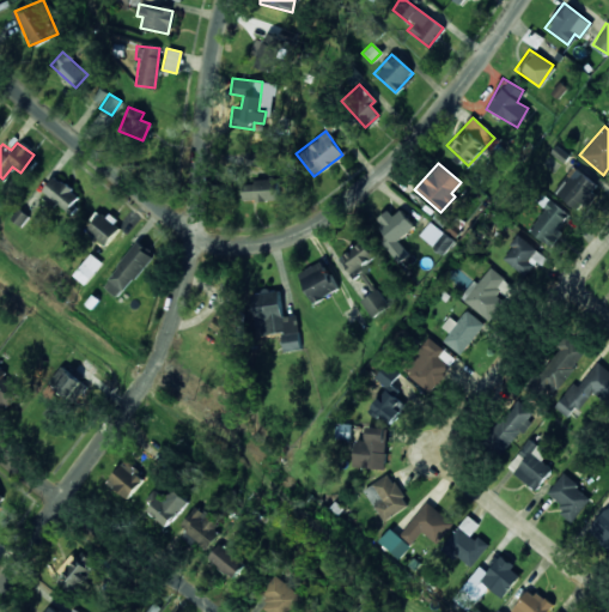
[(596,186),(572,165),(552,191),(576,210),(596,186)]
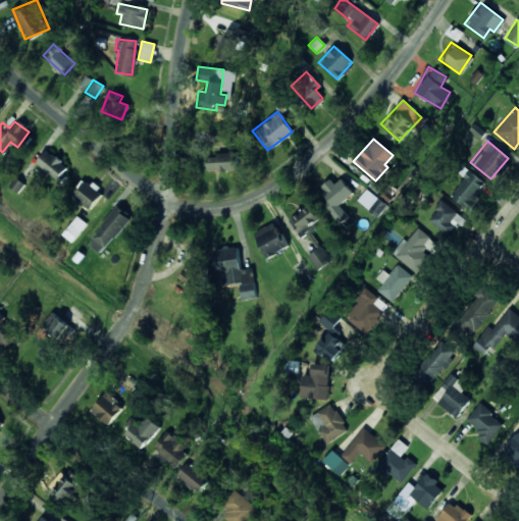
[(68,166),(43,150),(34,164),(60,180),(68,166)]
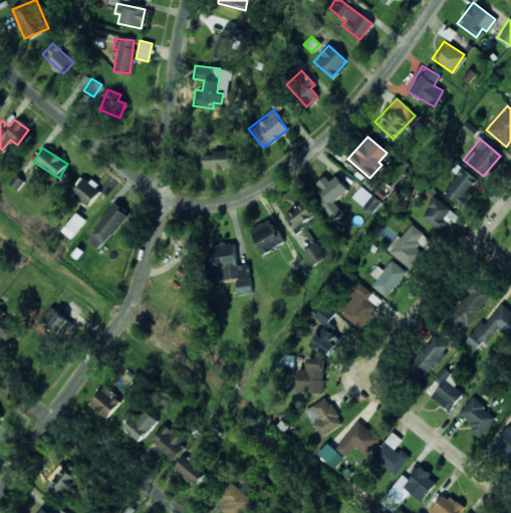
[(231,150),(200,152),(201,168),(231,167),(231,150)]
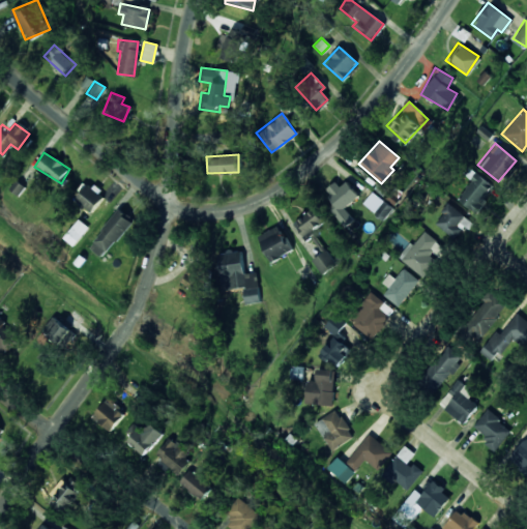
[(492,186),(475,172),(455,197),(472,211),(492,186)]
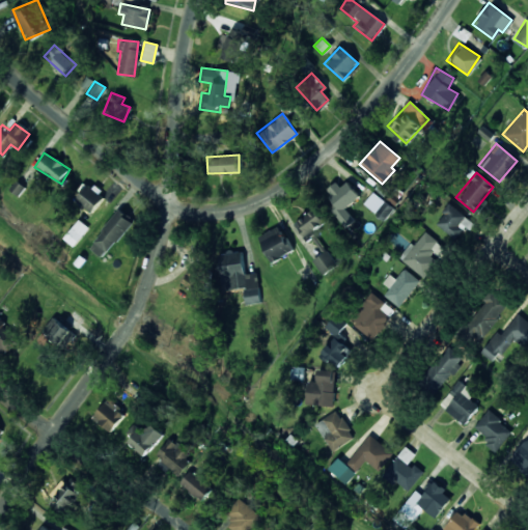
[(7,190),(18,195),(22,186),(12,180),(7,190)]
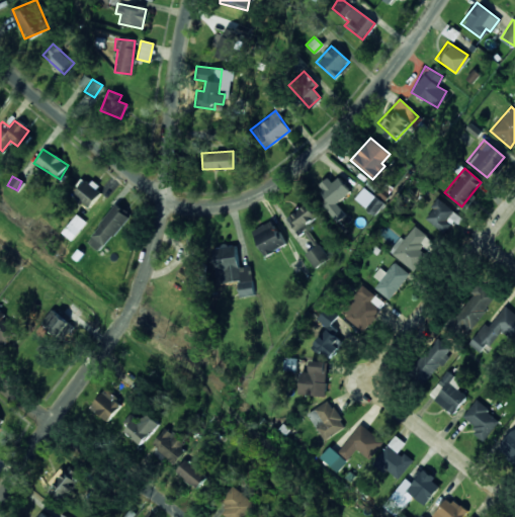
[(316,185),(326,197),(320,202),(336,221),(344,214),(335,202),(349,191),(337,176),(331,182),(326,177),(316,185)]
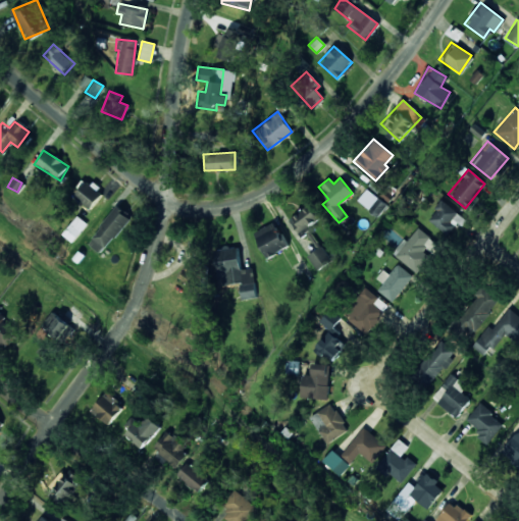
[(75,186),(79,189),(72,196),(89,209),(100,194),(81,178),(75,186)]
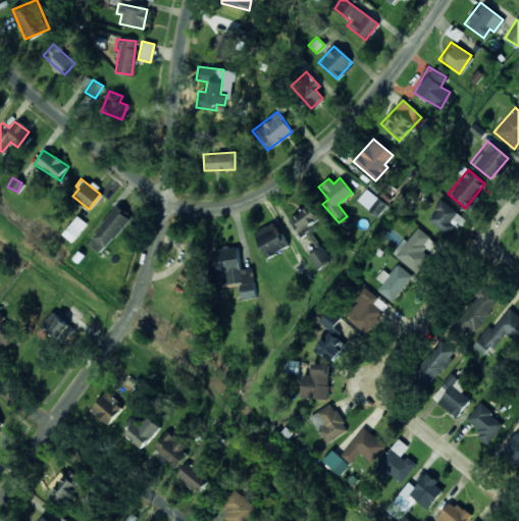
[(366,209),(375,216),(385,205),(376,198),(366,209)]
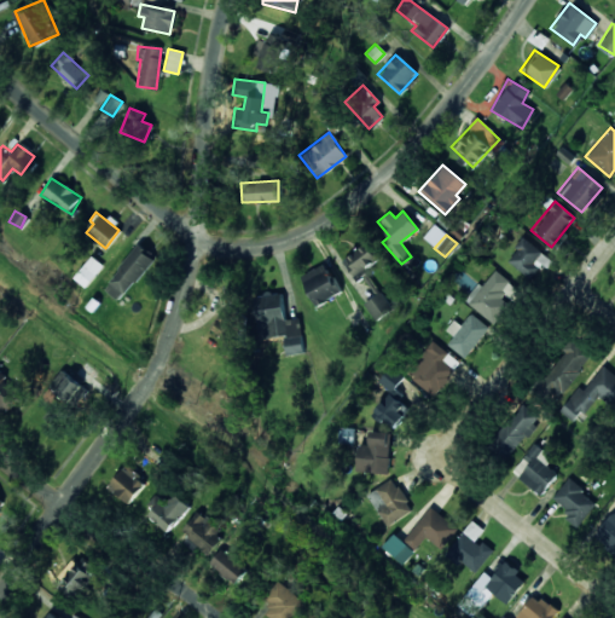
[(504,260),(531,279),(547,256),(521,238),(504,260)]
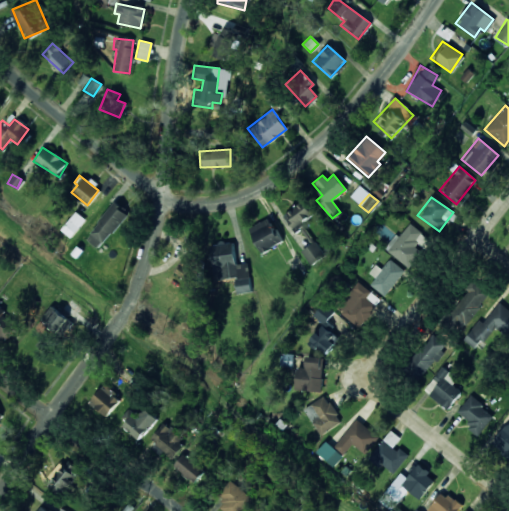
[(313,215),(302,200),(281,215),(292,229),(313,215)]
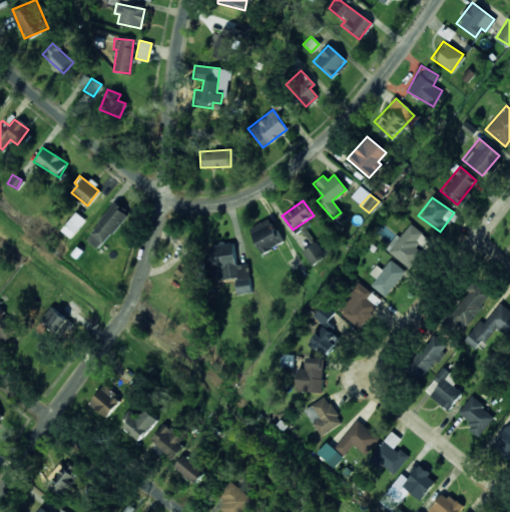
[(126,213),(113,202),(84,237),(97,248),(126,213)]
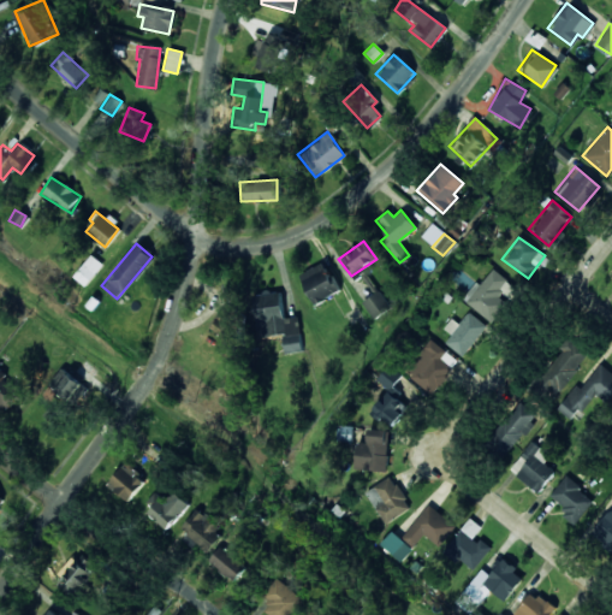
[(71,276),(83,285),(100,264),(89,254),(71,276)]
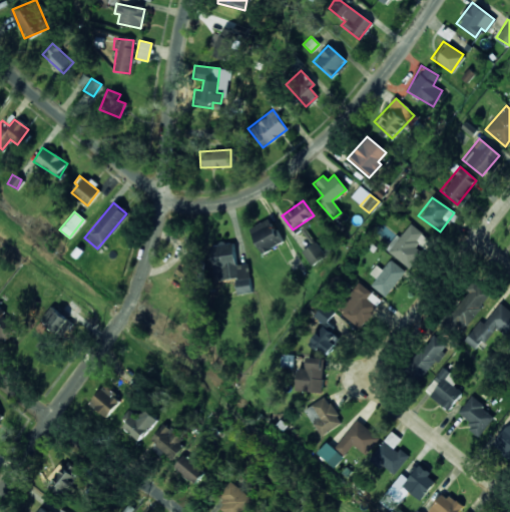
[(247,227),(260,252),(281,242),(269,217),(247,227)]
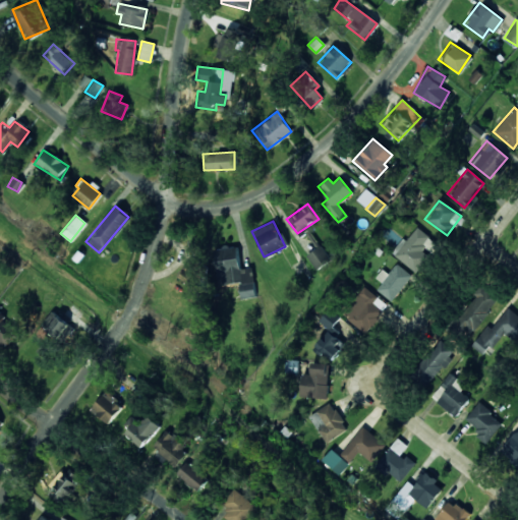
[(414,272),(428,253),(427,253),(436,243),(413,226),(391,253),(414,272)]
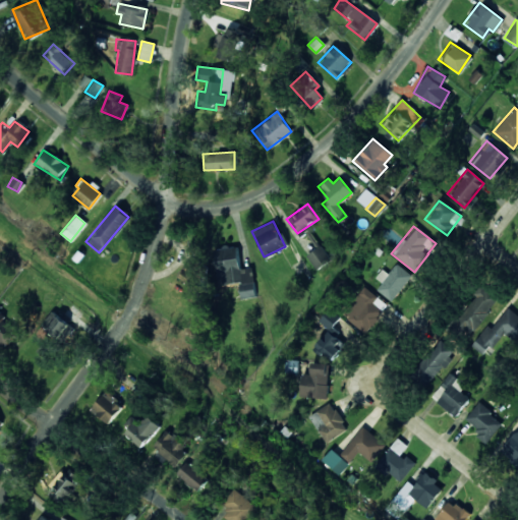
[(304,254),(313,270),(329,261),(320,245),(304,254)]
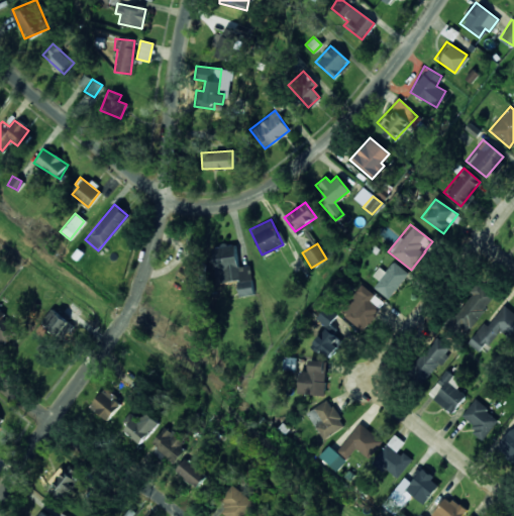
[(251,294),(249,265),(236,267),(234,244),(210,246),(214,283),(235,280),(237,296),(251,294)]
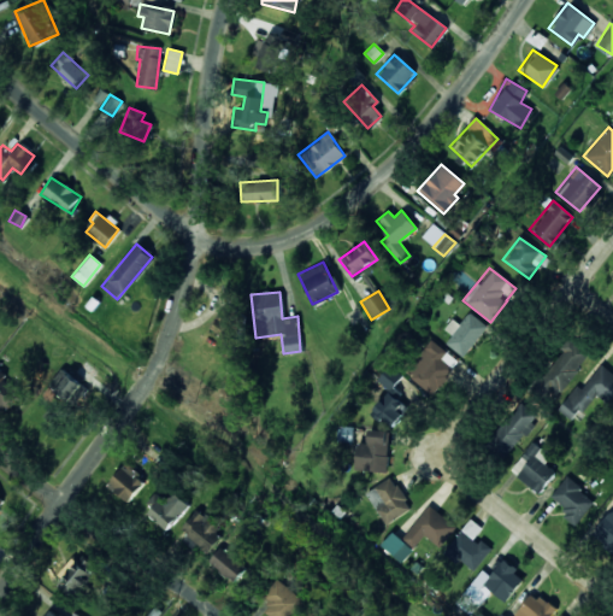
[(228,339),(240,317),(220,306),(208,329),(228,339)]
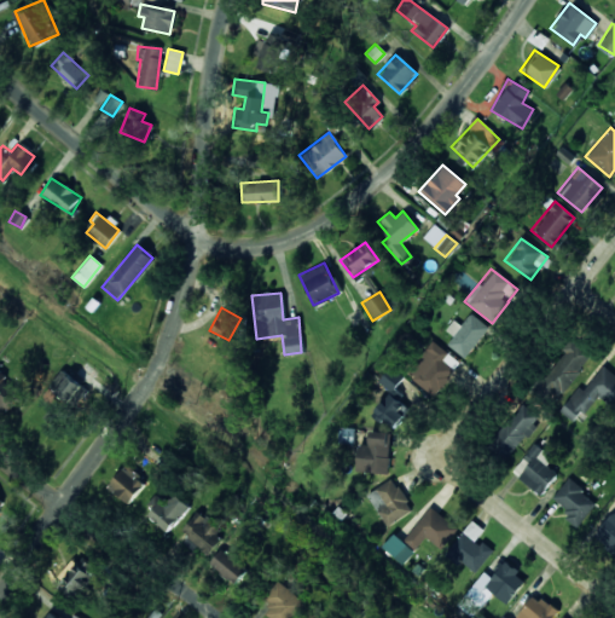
[(451,319),(444,329),(451,335),(445,344),(463,357),(487,327),(469,312),(459,325),(451,319)]
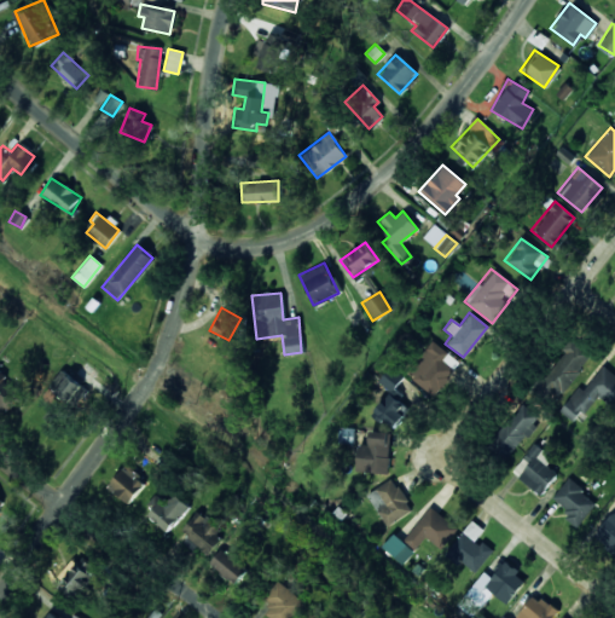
[(535,381),(552,397),(591,356),(573,339),(535,381)]
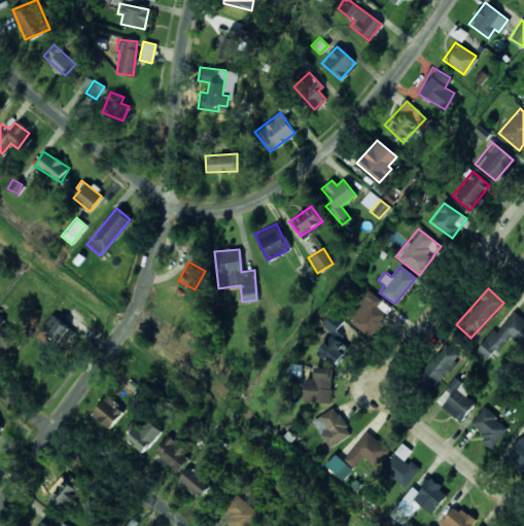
[(389,305),(367,291),(347,323),(370,338),(389,305)]
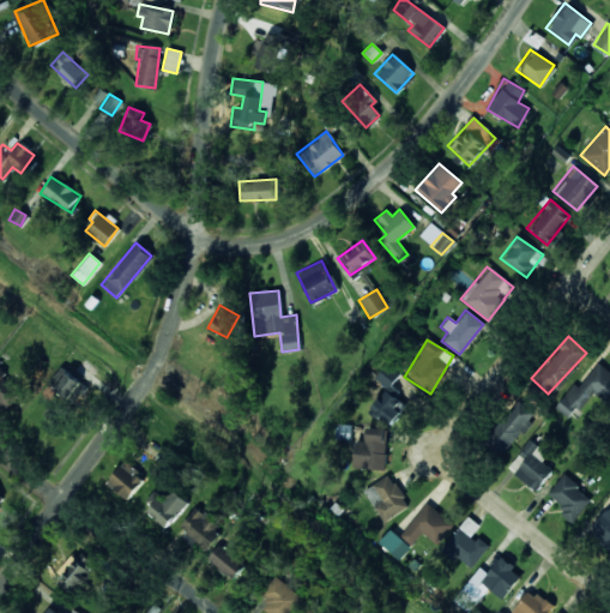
[(83,379),(92,365),(79,356),(70,371),(83,379)]
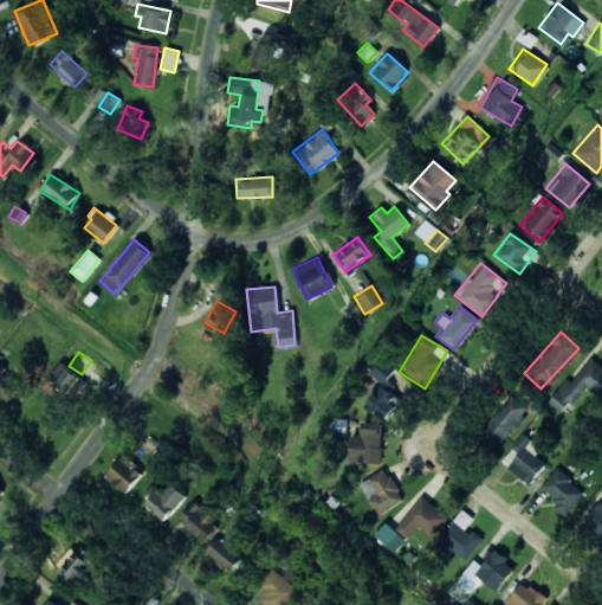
[(545,401),(561,413),(583,385),(600,398),(601,394),(601,367),(589,358),(569,381),(564,378),(545,401)]
